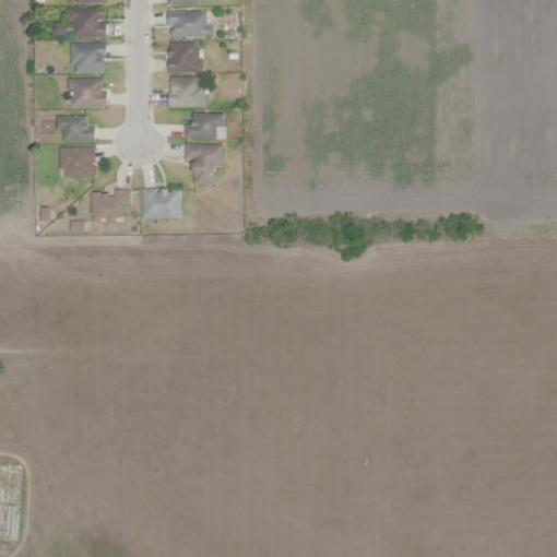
[(66,8),(66,21),(71,21),(72,37),(107,36),(106,20),(102,21),(102,10),(96,10),(96,7),(66,8)]
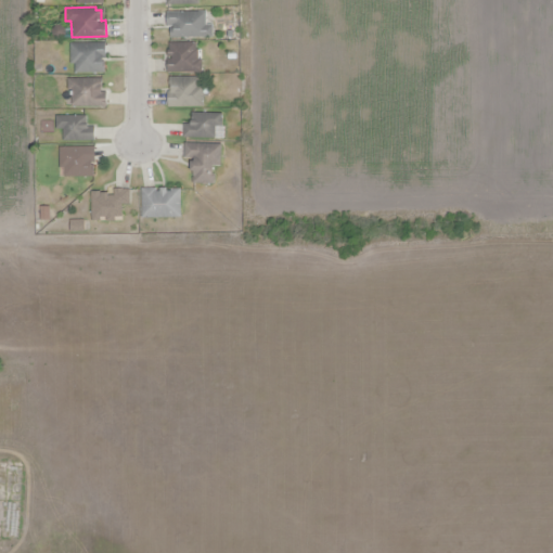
[(165,12),(165,25),(169,25),(169,39),(213,37),(213,24),(204,25),(204,10),(165,12)]
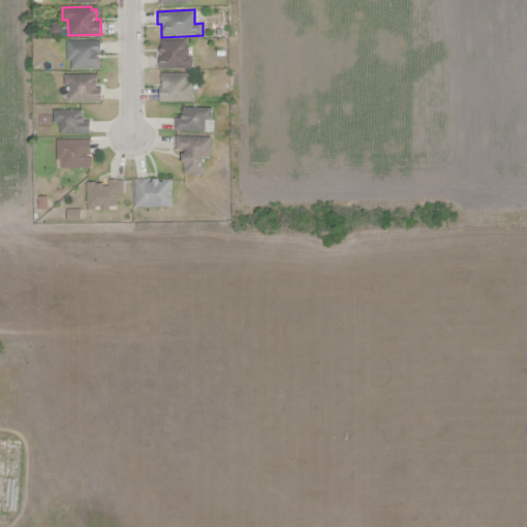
[(65,40),(65,59),(69,59),(69,68),(98,68),(98,53),(100,53),(100,39),(65,40)]
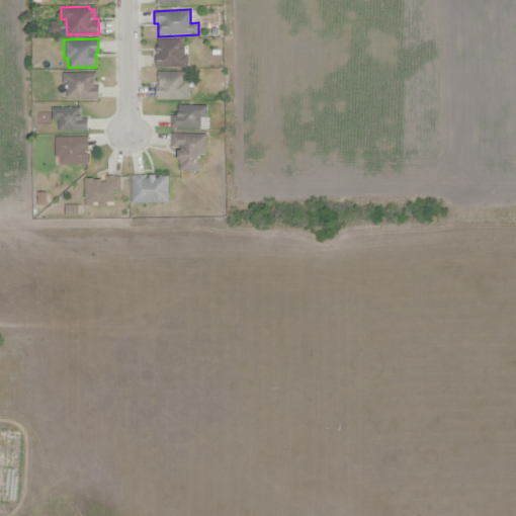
[(155,39),(155,65),(184,65),(184,39),(155,39)]
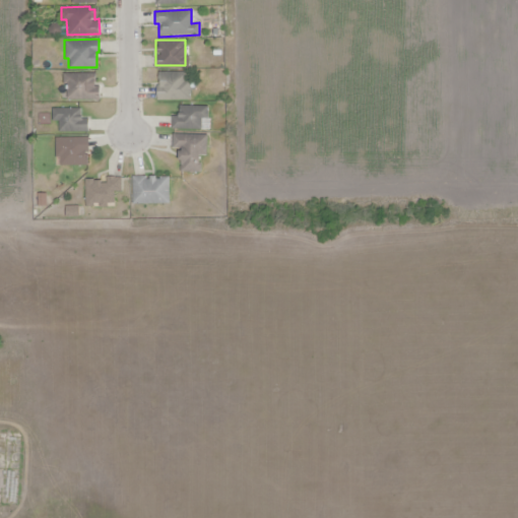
[(156,71),(156,85),(153,85),(153,100),(189,99),(189,90),(191,89),(191,79),(185,80),(185,71),(156,71)]
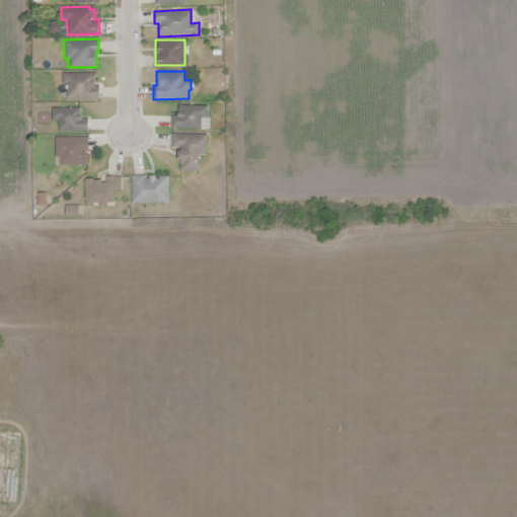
[(62,73),(62,83),(66,83),(66,99),(99,99),(99,85),(94,85),(94,73),(62,73)]
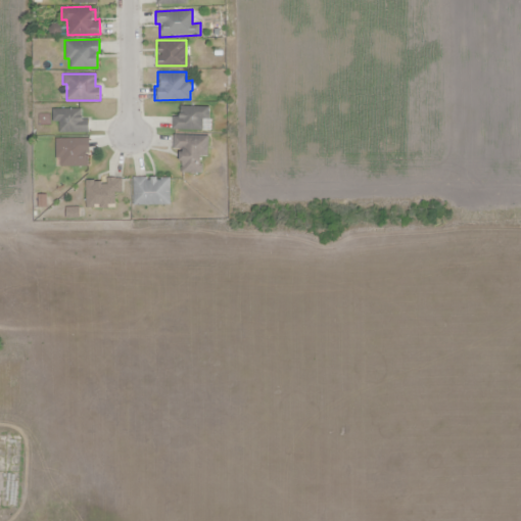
[(179,105),(179,114),(171,114),(170,128),(200,128),(200,117),(208,117),(208,105),(179,105)]
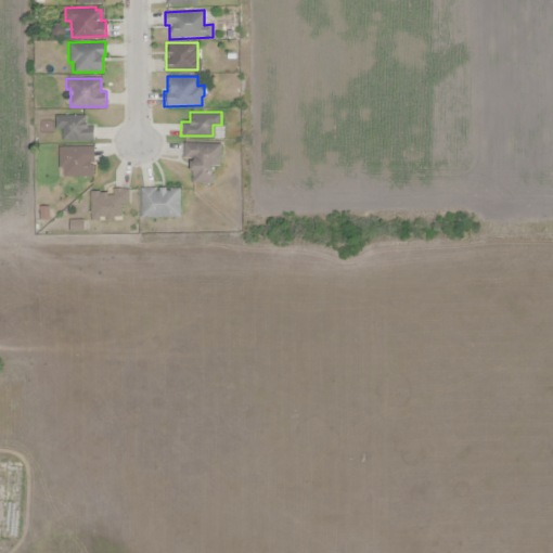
[(54,115),(54,128),(62,127),(62,139),(92,139),(92,128),(88,128),(88,121),(86,121),(86,115),(54,115)]
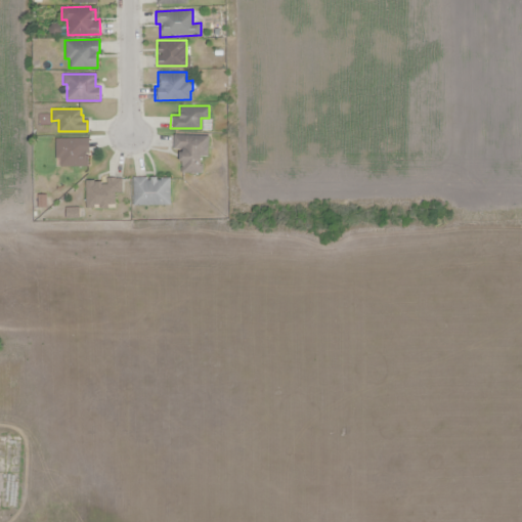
[(172,135),(172,148),(181,148),(180,173),(198,173),(198,156),(207,156),(207,136),(172,135)]
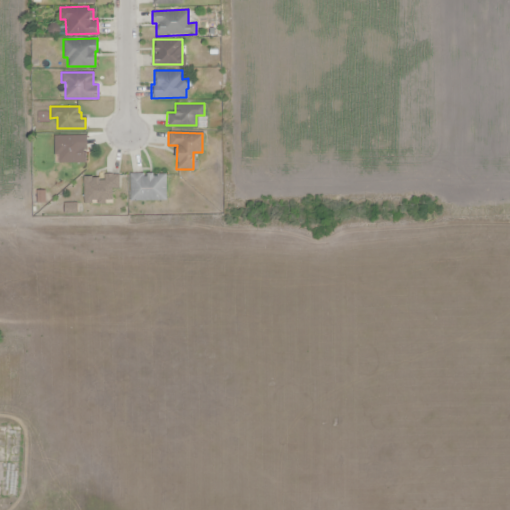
[(53,136),(53,153),(55,153),(55,161),(86,160),(85,135),(53,136)]
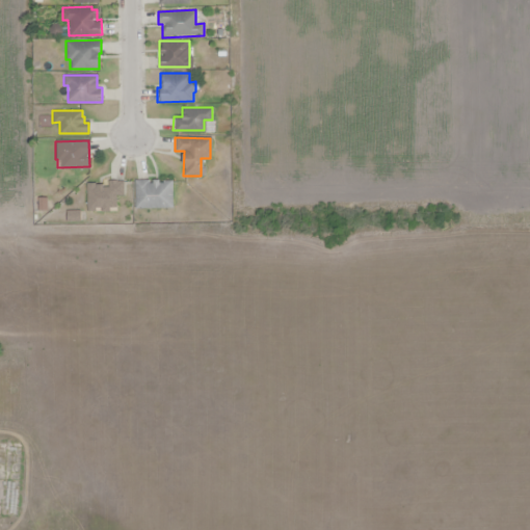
[(84,184),(85,210),(116,210),(116,195),(125,195),(125,180),(107,180),(107,184),(84,184)]
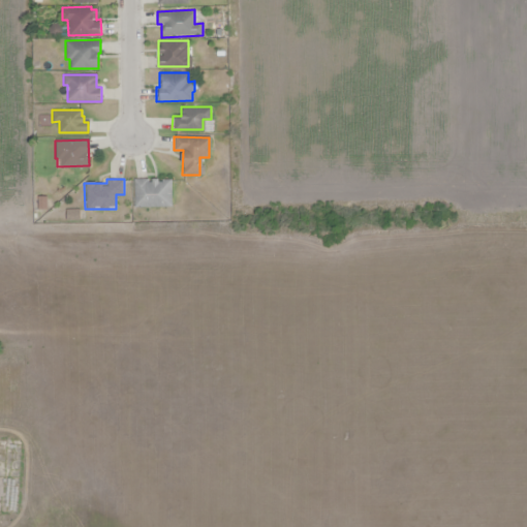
[(133,179),(133,206),(173,206),(173,179),(133,179)]
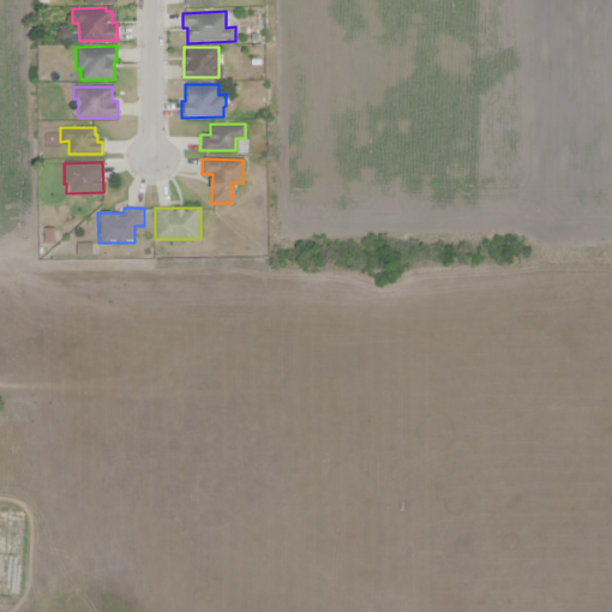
[(43,228),(42,241),(52,243),(53,228),(43,228)]
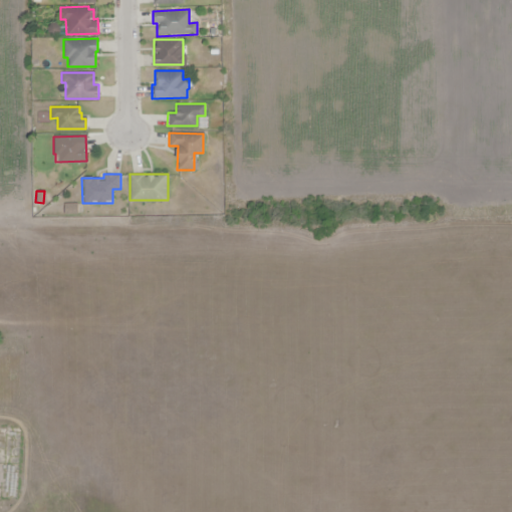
[(62,204),(62,212),(76,211),(76,204),(62,204)]
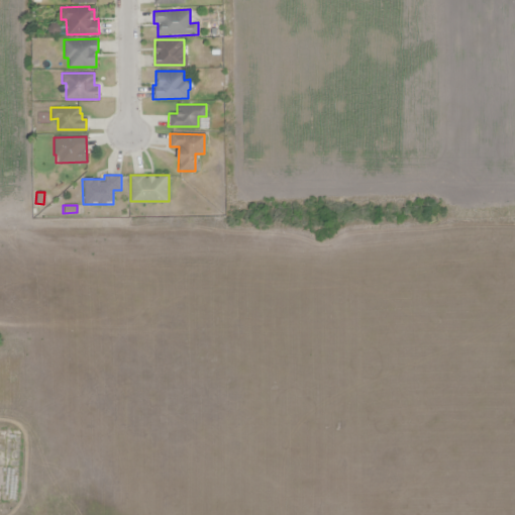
All buildings are outlined.
